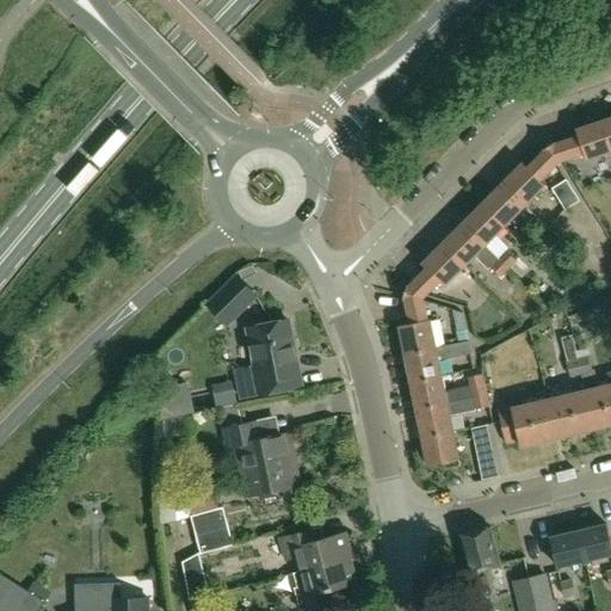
[(586,159),(610,150),(610,144),(603,121),(576,130),(578,136),(554,143),(553,142),(550,144),(561,160),(584,153),(586,159)]
